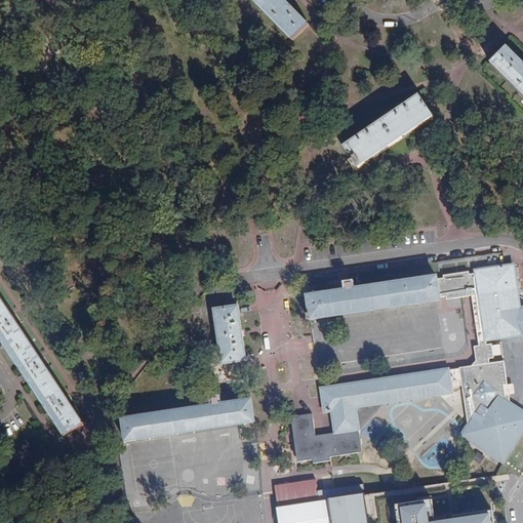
[(253,0),(290,38),(306,23),(283,0),(253,0)]
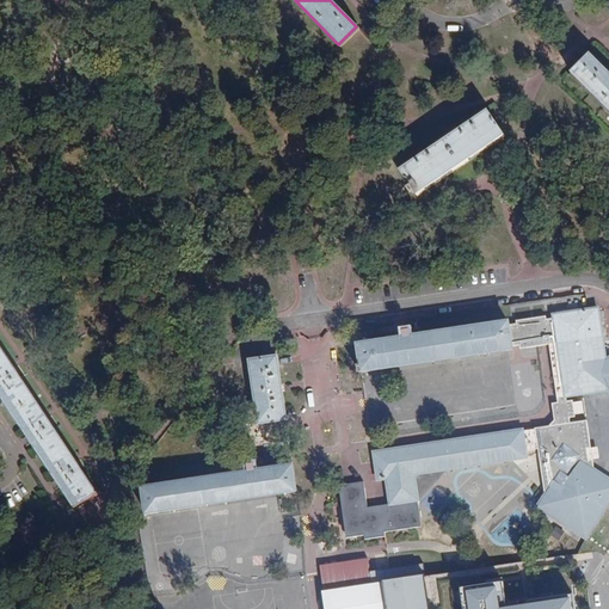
[(570,68),(608,106),(608,72),(588,50),(570,68)]
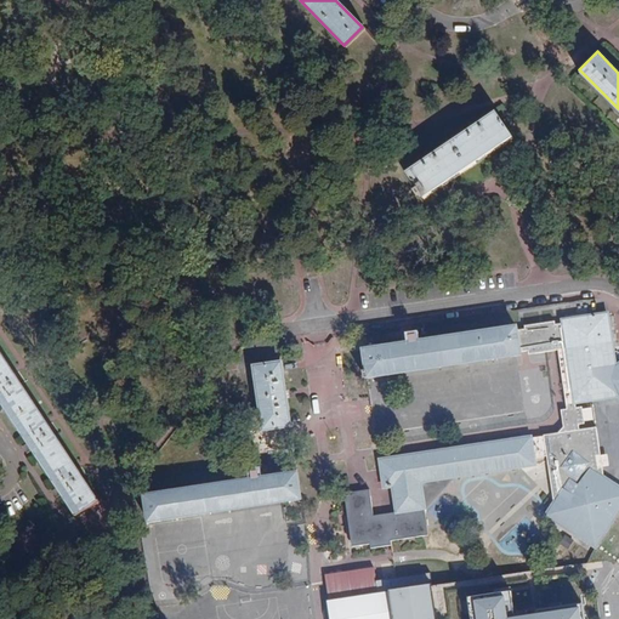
[(418,192),(420,196),(510,135),(493,111),(404,171),(415,188),(413,191),(415,193),(418,192)]
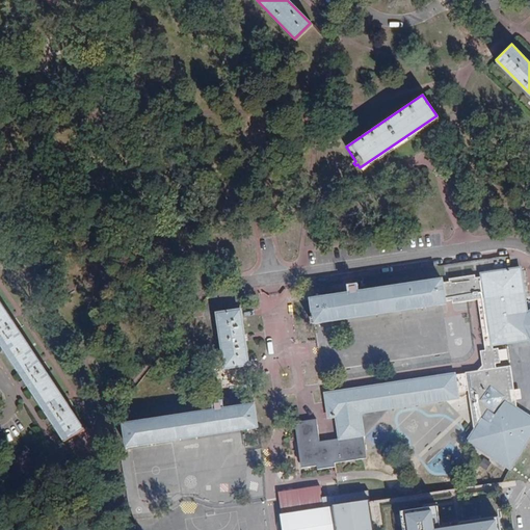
[(440,277),(395,285),(398,309),(446,301),(445,299),(452,298),(452,301),(465,299),(460,287),(480,281),(498,275),(522,292),(522,290),(519,266),(515,266),(514,262),(508,263),(509,267),(479,272),(479,274),(473,275),(472,273),(446,276),(447,280),(440,281),(440,277)]
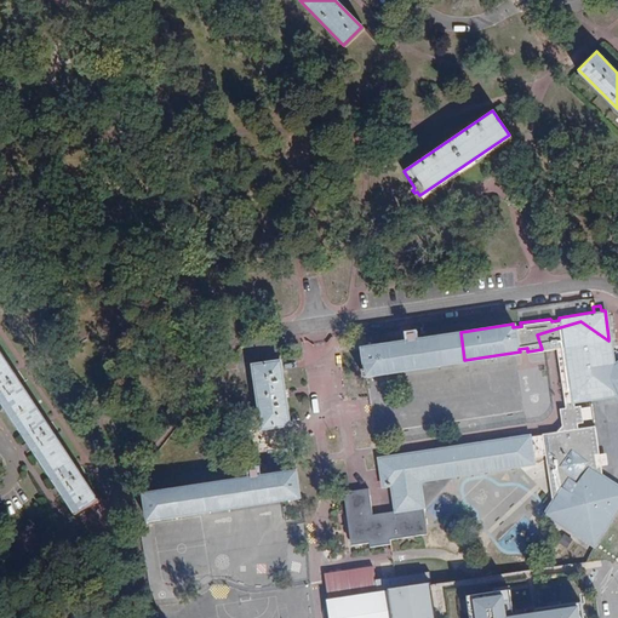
[(371,513),(367,486),(341,490),(348,538),(352,542),(385,537),(388,548),(387,537),(424,531),(416,478),(531,462),(530,455),(543,453),(549,501),(541,513),(589,545),(617,503),(617,487),(600,475),(599,464),(593,465),(591,453),(596,453),(593,424),(576,427),(574,422),(581,422),(577,404),(572,405),(571,400),(617,394),(608,341),(581,321),(560,327),(537,335),(542,349),(558,347),(564,392),(566,405),(560,406),(561,411),(562,423),(555,430),(541,431),(541,433),(527,435),(527,434),(377,456),(382,484),(390,482),(394,509),(371,513)]
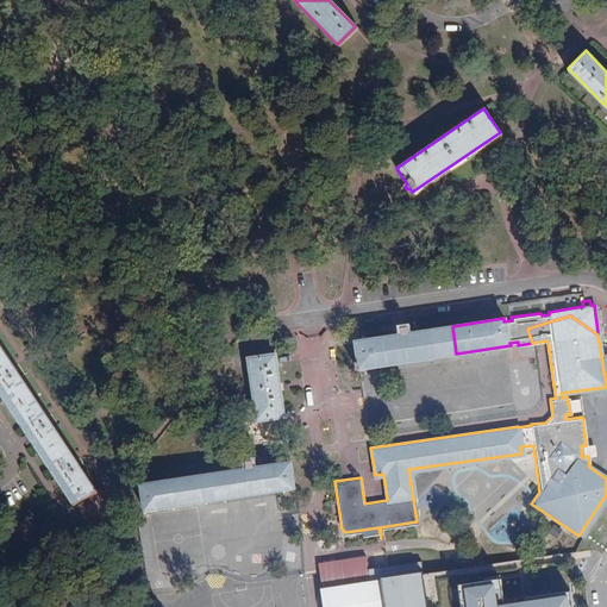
[(376,337),(381,365),(456,354),(452,326),(376,337)]
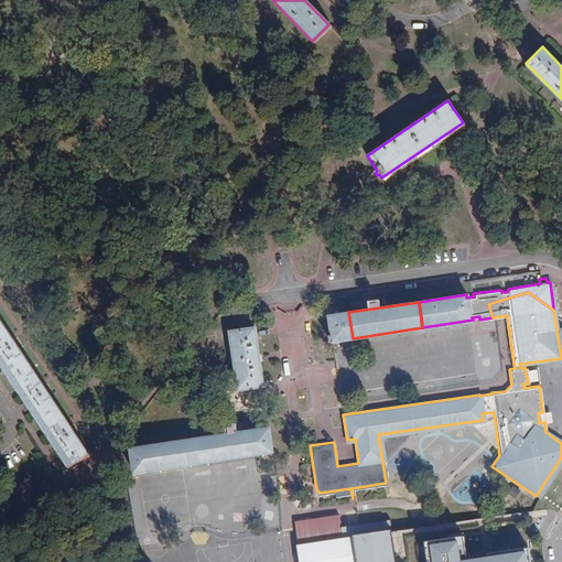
[(353,338),(348,312),(327,315),(330,335),(327,335),(328,341),(331,341),(331,342),(353,338)]
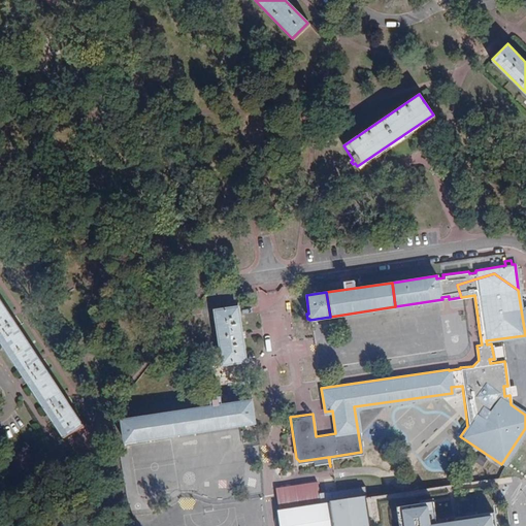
[(0,342),(62,436),(81,424),(0,301),(0,342)]
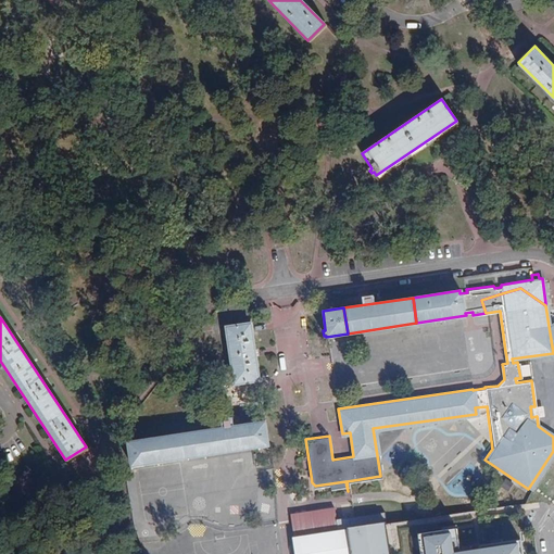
[(257,380),(250,322),(224,326),(233,383),(257,380)]
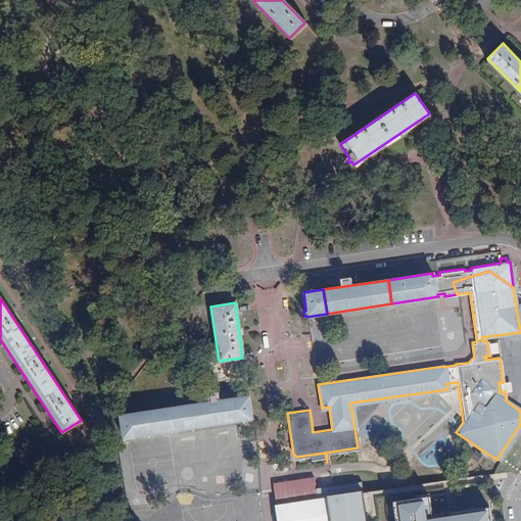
[(252,419),(248,395),(119,415),(123,438),(252,419)]
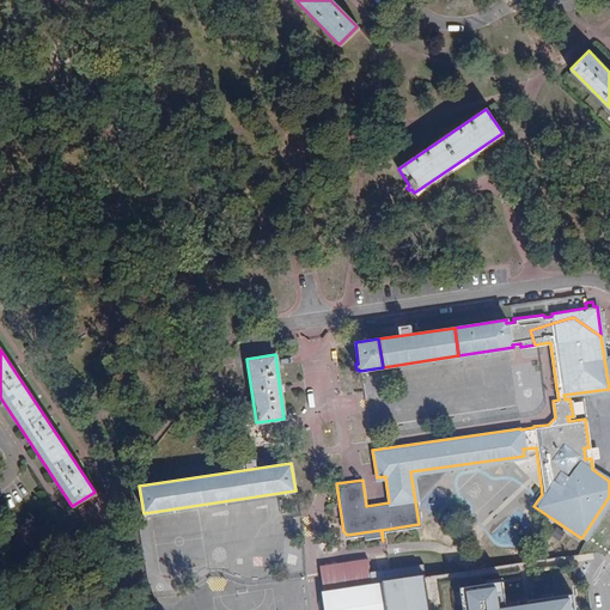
[(370,569),(367,555),(330,560),(315,561),(321,609),(429,609),(422,562),(372,569),(370,569)]
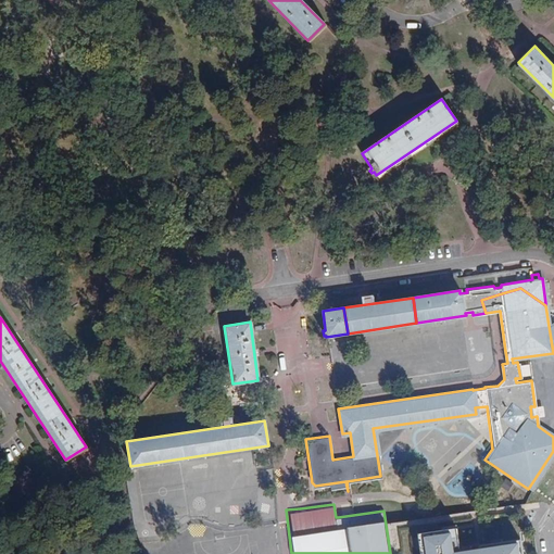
[(453,524),(416,529),(418,553),(521,553),(520,538),(456,548),(453,524)]
